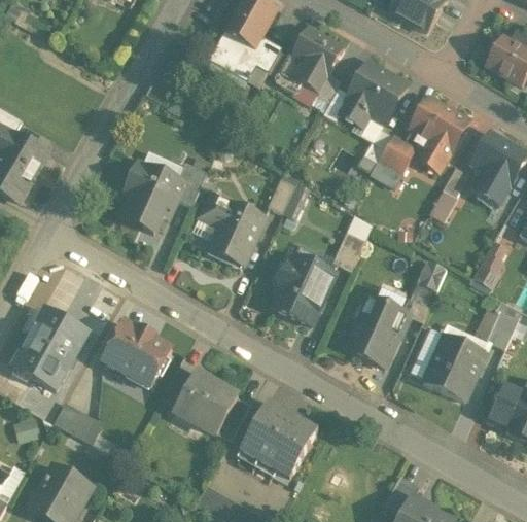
[(242,0),(224,32),(255,48),(261,38),(277,10),(259,0),(242,0)]
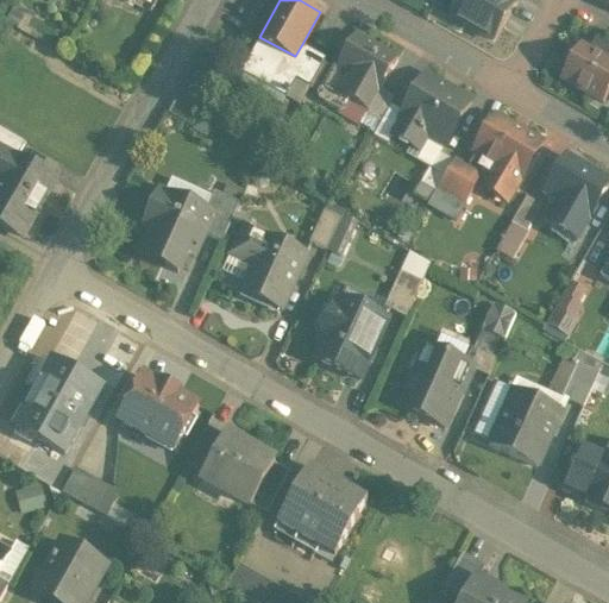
[(512,2),(508,0),(458,0),(451,13),(493,36),(512,2)]
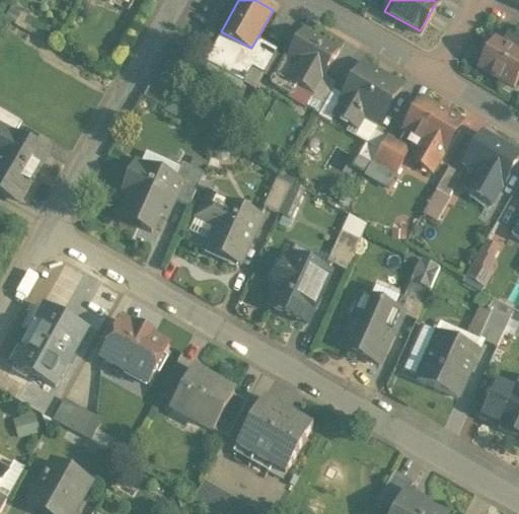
[(339,48),(303,27),(288,54),(287,56),(322,76),(323,74),(339,48)]
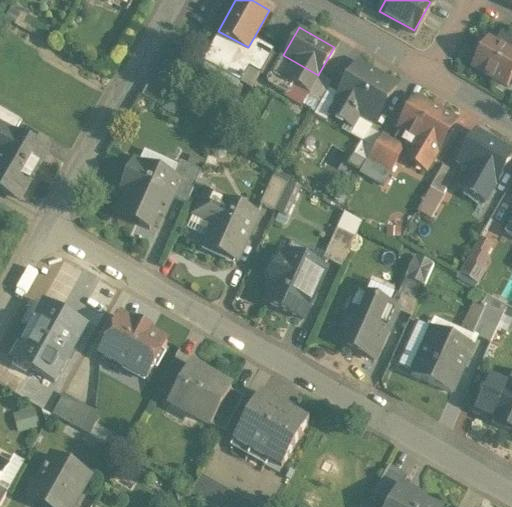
[(511,42),(511,32),(502,27),(497,37),(489,33),(472,61),(507,81),(511,72),(511,46),(511,45),(511,42)]
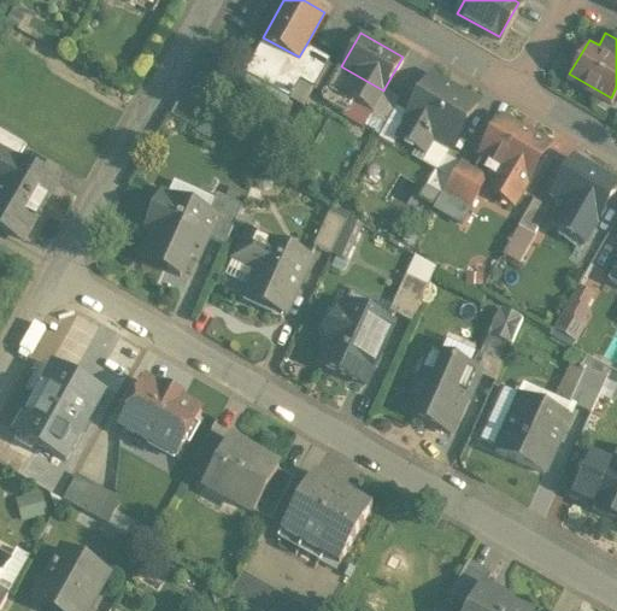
[(299,57),(263,37),(247,65),(288,88),(287,90),(291,92),(288,95),(289,95),(300,77),(291,71),(299,57)]
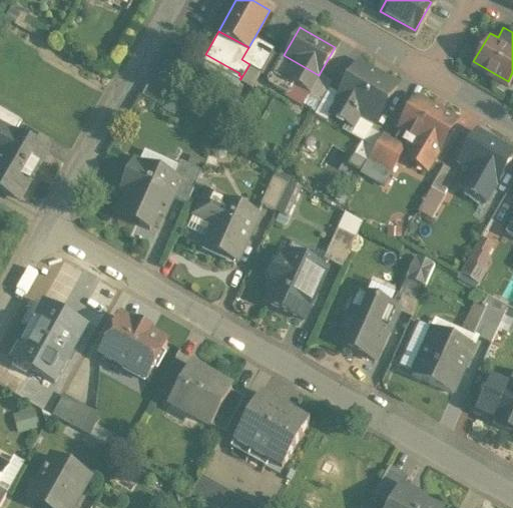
[(274,47),(254,37),(248,47),(241,59),(249,64),(261,70),(274,47)]
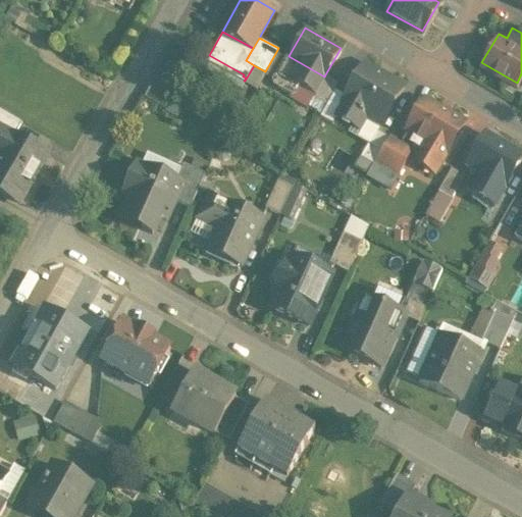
[(324,76),(289,56),(290,54),(284,56),(272,76),(273,83),(291,93),(297,92),(301,84),(315,92),(324,76)]
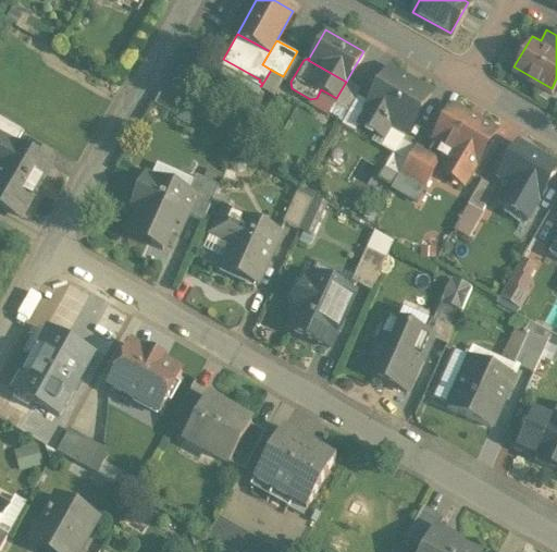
[(431,90),(390,66),(370,100),(367,106),(368,107),(360,120),(376,130),(382,133),(383,131),(382,130),(388,119),(407,130),(408,130),(431,90)]
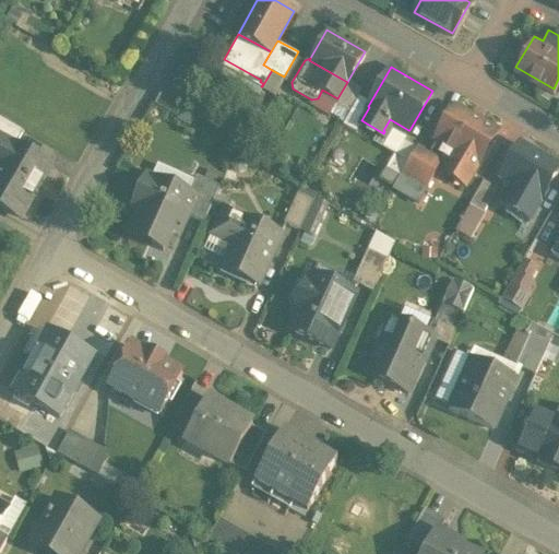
[(348,80),(347,82),(337,98),(335,101),(348,108),(358,93),(361,86),(348,80)]
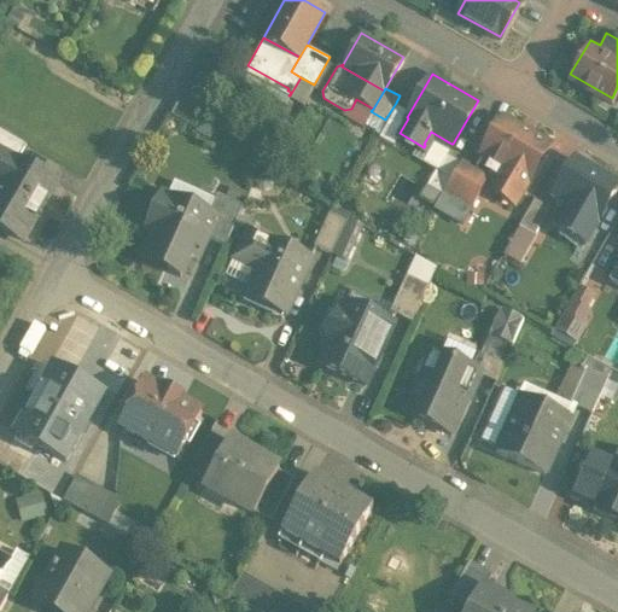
[(410,111),(396,103),(385,120),(378,134),(394,143),(400,133),(408,118),(407,117),(410,111)]
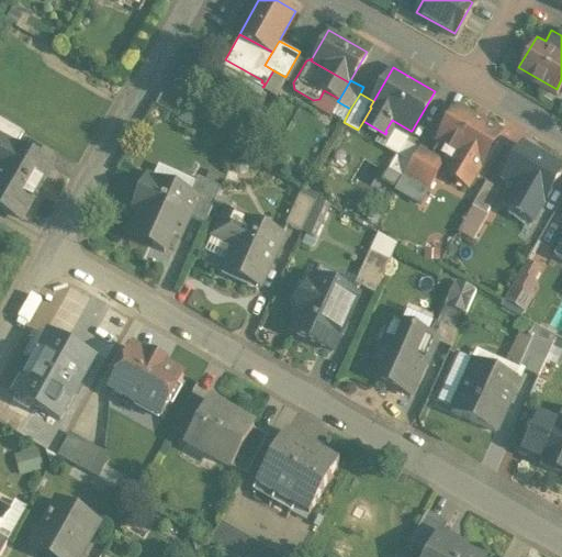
[(499,129),(458,104),(438,138),(451,146),(447,156),(456,160),(449,173),(468,182),(499,129)]
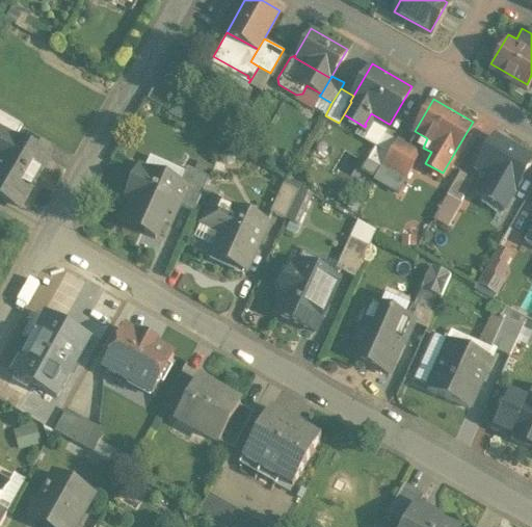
[(22,122),(0,108),(0,127),(14,135),(15,133),(15,134),(22,122)]
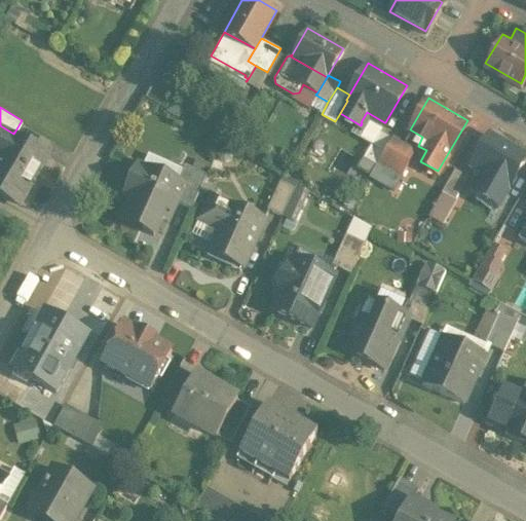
[(367,112),(361,122),(362,123),(361,125),(355,122),(350,131),(371,142),(379,128),(380,128),(384,122),(367,112)]
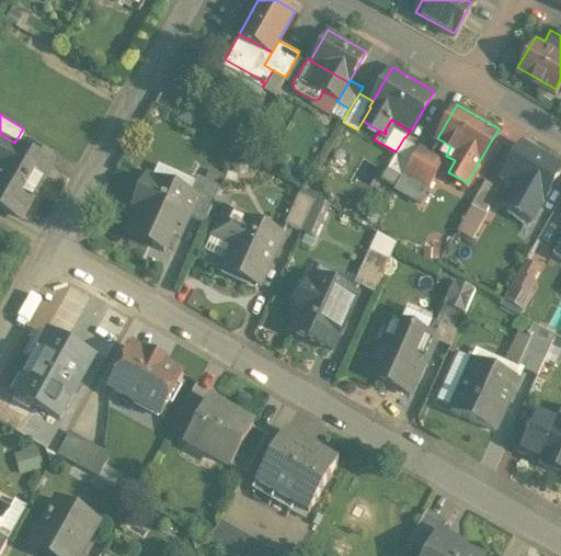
[(14,143),(0,134),(0,160),(3,163),(0,169),(0,202),(21,215),(52,161),(15,142),(15,140),(14,143)]
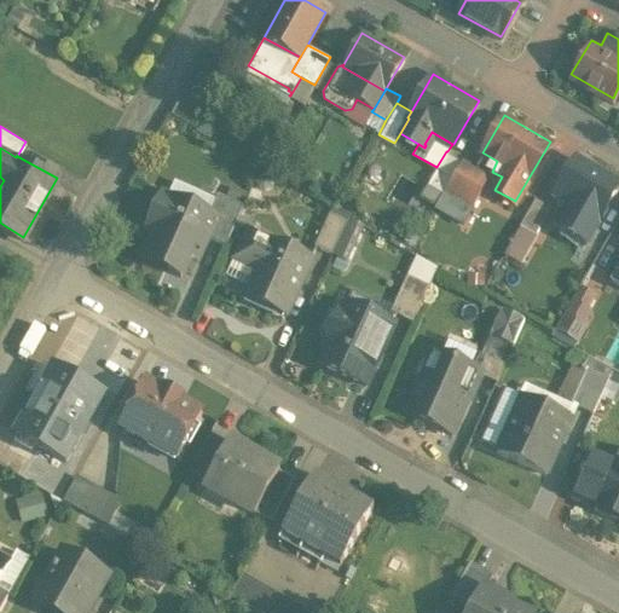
[(437,167),(422,194),(437,202),(446,186),(461,160),(447,151),(446,151),(437,167)]
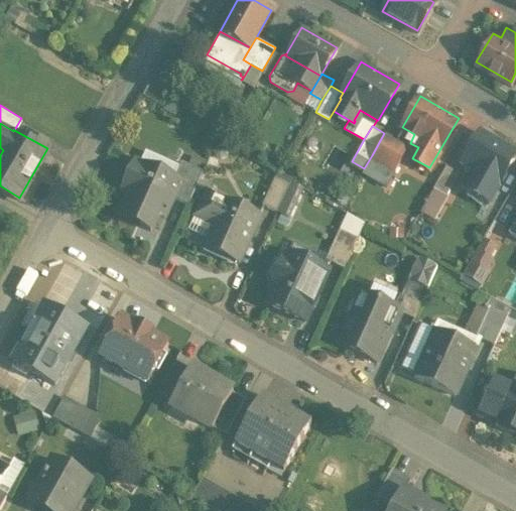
[(515,154),(515,150),(480,130),(462,161),(500,183),(515,154)]
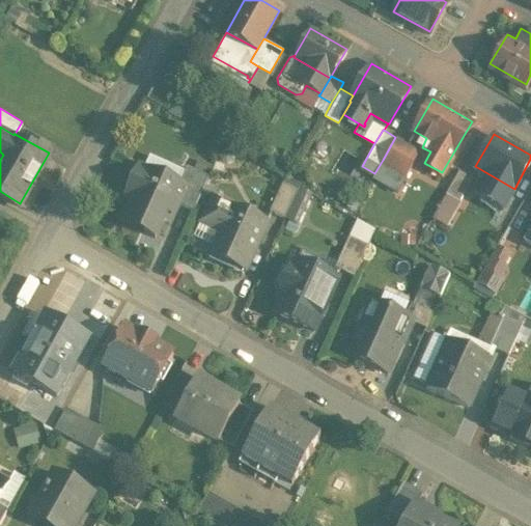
[(419,150),(395,137),(383,160),(407,173),(419,150)]
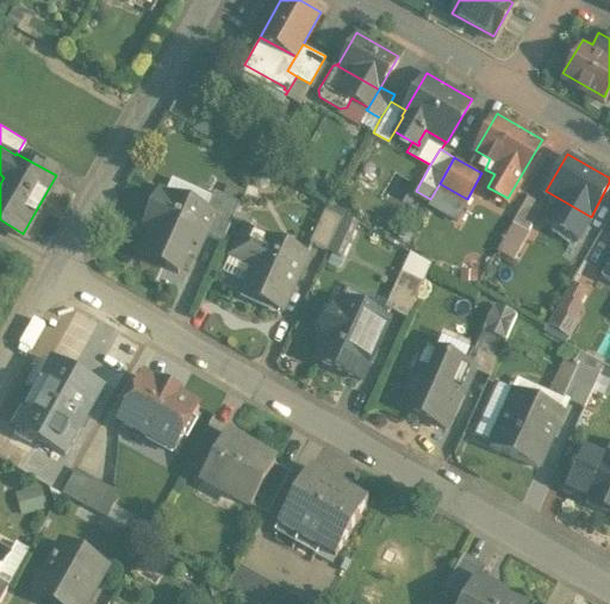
[(166,191),(205,209),(212,193),(172,175),(166,191)]
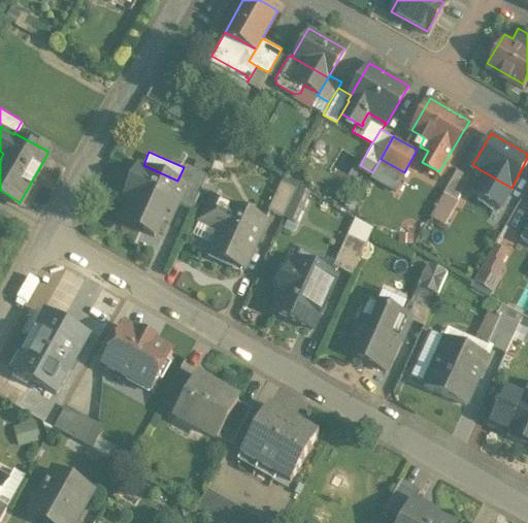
[(404,172),(381,159),(372,172),(371,175),(394,189),(404,172)]
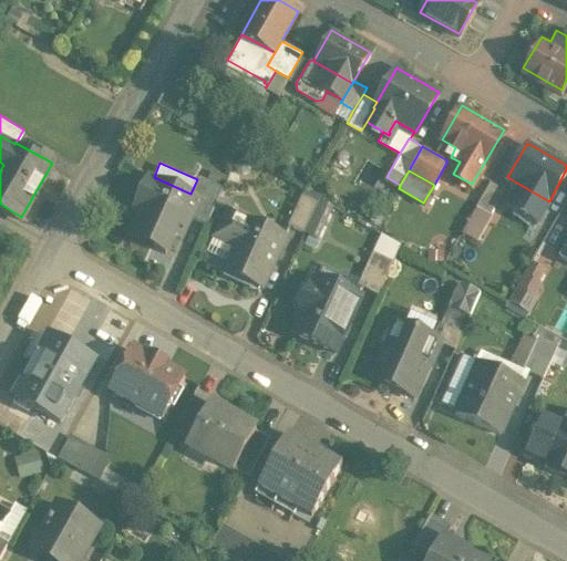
[(154,177),(150,175),(135,207),(141,209),(133,228),(156,239),(153,245),(165,250),(173,234),(179,237),(191,215),(206,222),(223,186),(199,175),(197,179),(191,194),(154,177)]
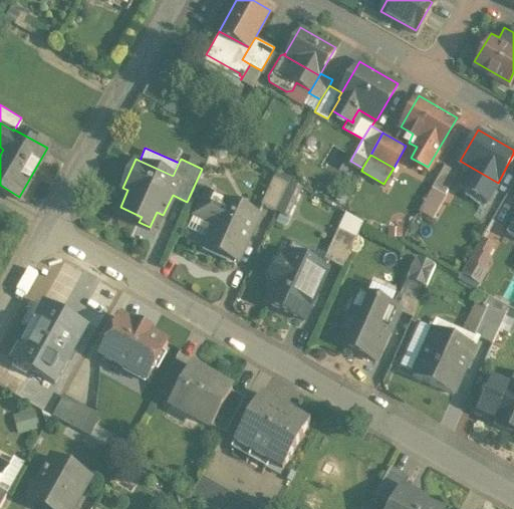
[(445,164),(432,186),(444,194),(457,171),(445,164)]
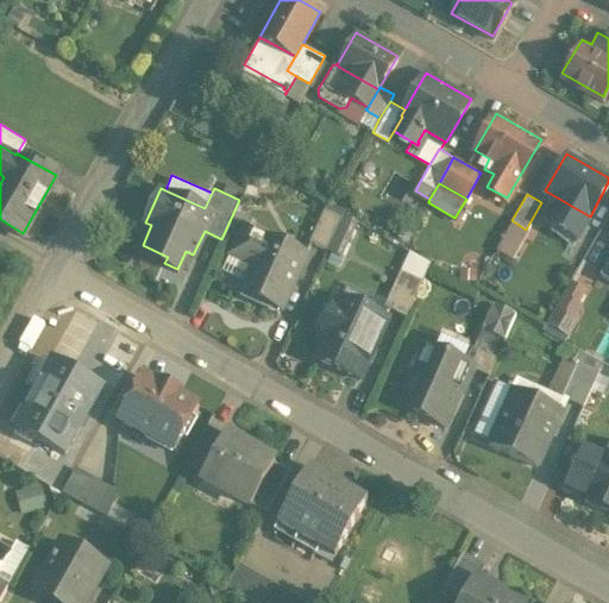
[(325,207),(309,240),(327,247),(341,215),(325,207)]
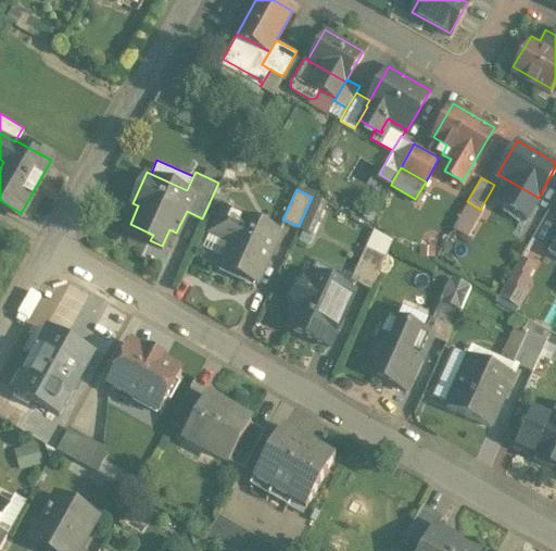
[(312,197),(299,226),(311,232),(326,200),(313,193),(312,197)]
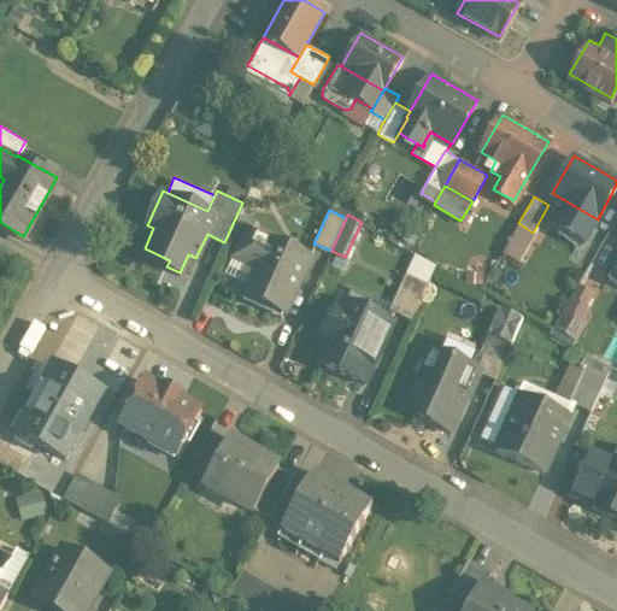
[(518,223),(503,251),(518,259),(533,233),(518,223)]
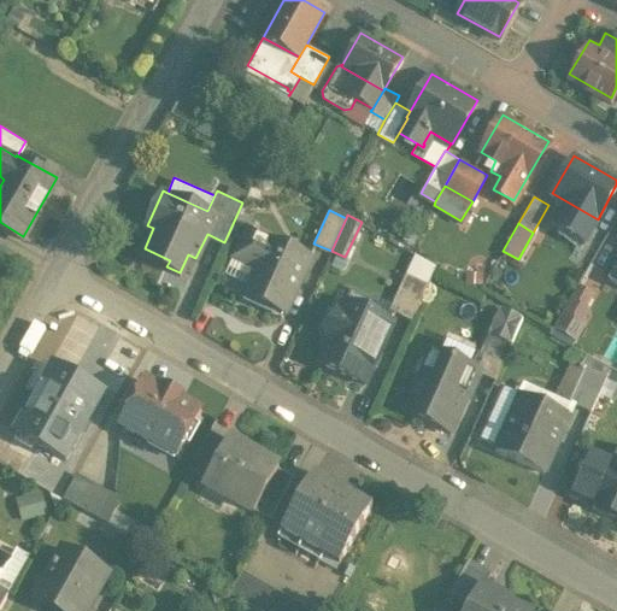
[(269,238),(246,227),(234,254),(257,265),(244,294),(246,294),(247,291),(285,307),(283,311),(285,312),(310,254),(270,235),(269,238)]
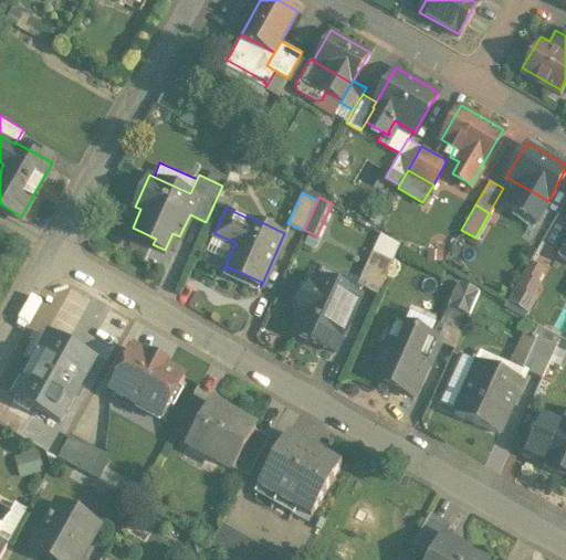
[(380,231),(373,250),(392,259),(400,242),(380,231)]
